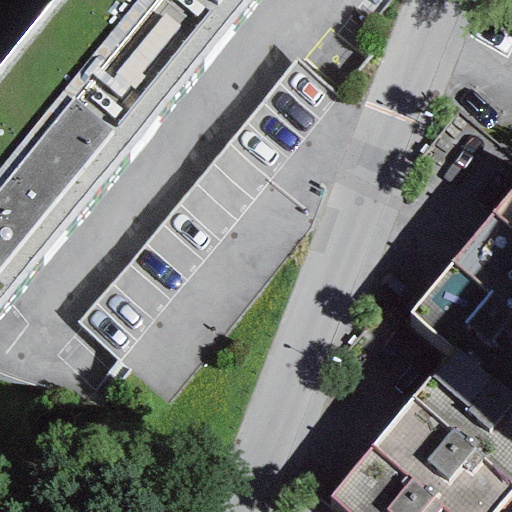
[(0,302),(247,0),(52,0),(0,64),(0,302)]
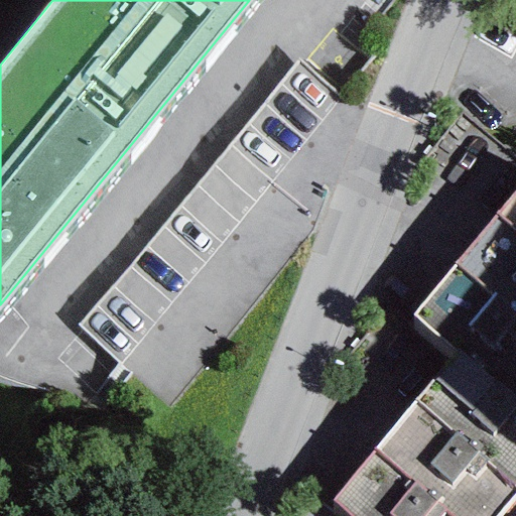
[(515,191),(496,215),(515,233),(515,191)]
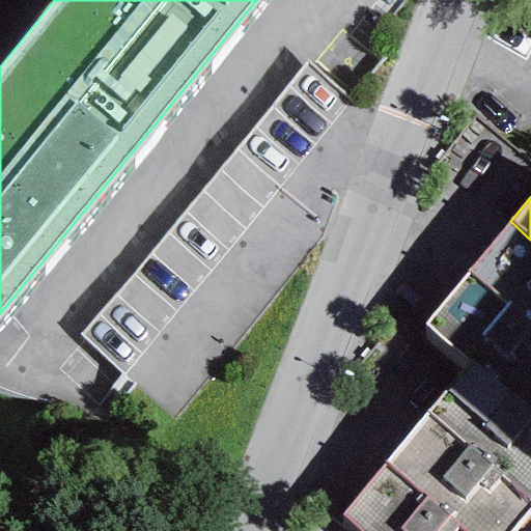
[(530,328),(530,240),(510,221),(467,274),(530,328)]
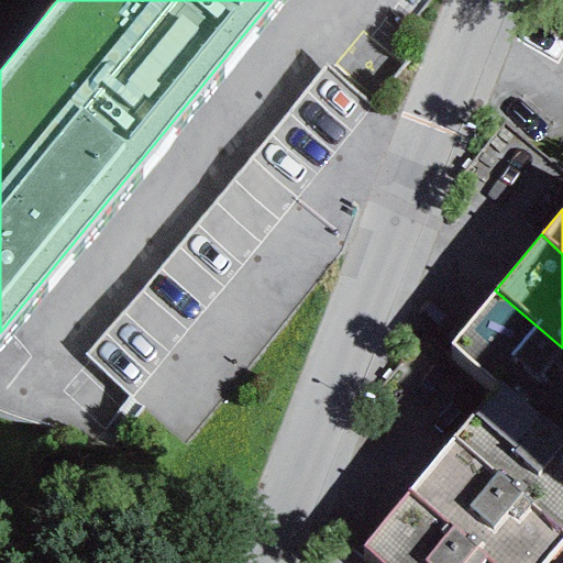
[(562,348),(495,290),(449,345),(496,384),(562,440),(562,348)]
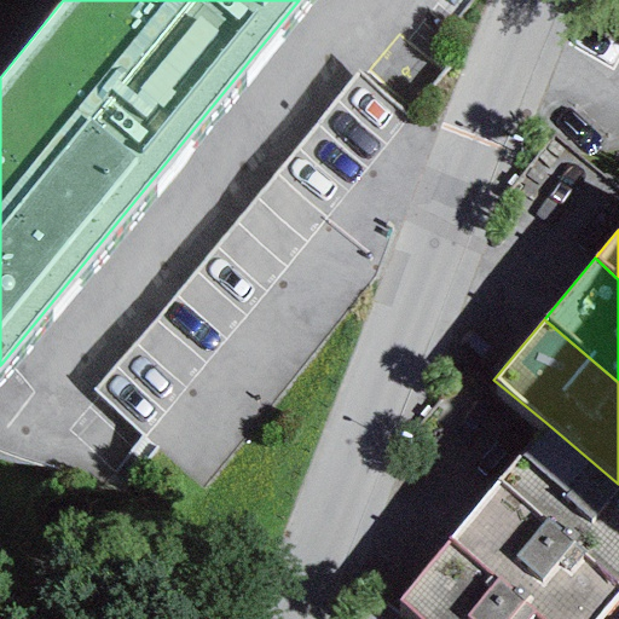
[(618,583),(618,484),(545,422),(497,476),(618,583)]
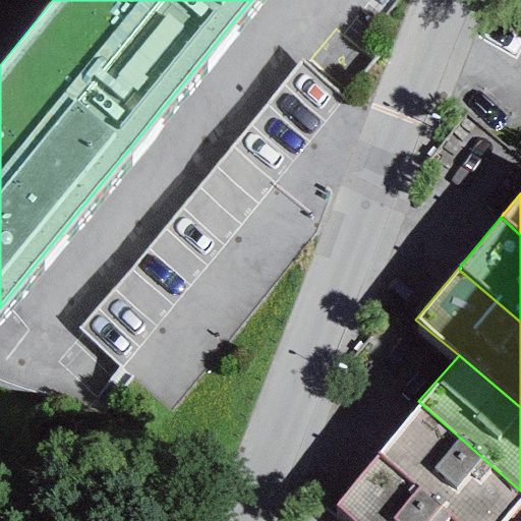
[(454,520),(502,520),(520,497),(520,490),(418,401),(378,453),(454,520)]
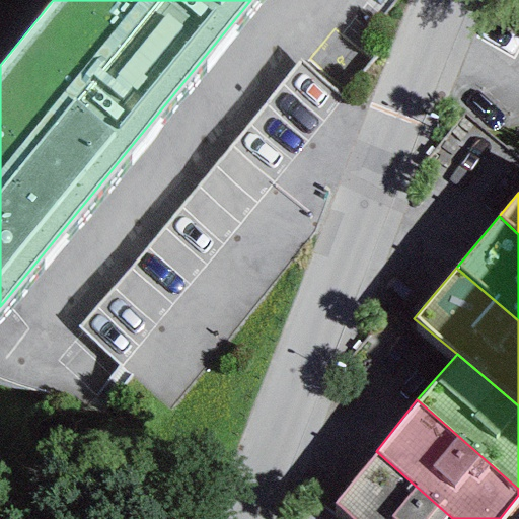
[(452,518),(376,451),(332,503),(352,518),(452,518)]
